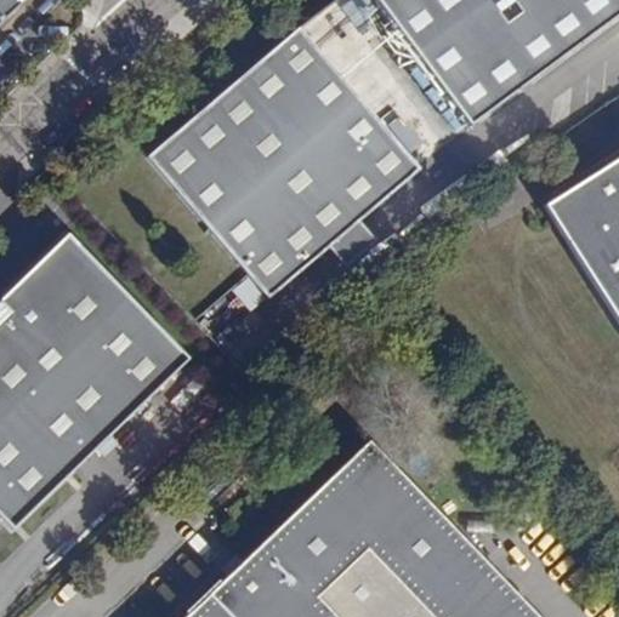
[(0,0),(0,20),(20,0),(0,0)]
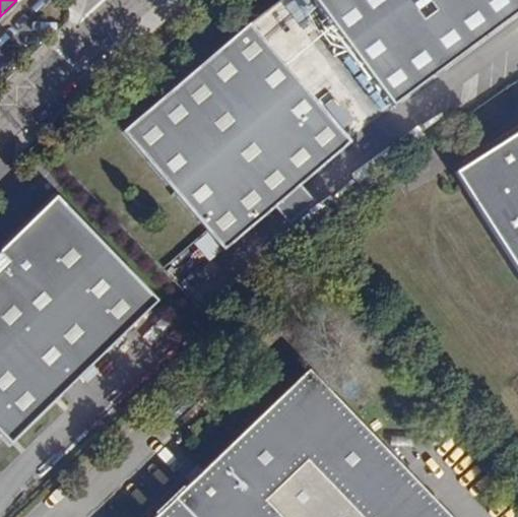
[(318,0),(396,105),(517,13),(517,0),(318,0)]
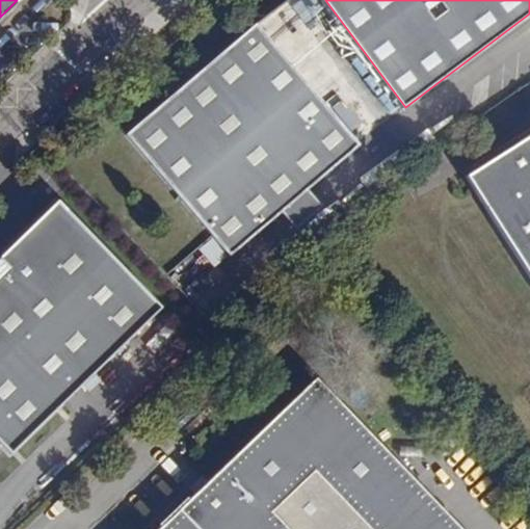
[(257,22),(127,132),(229,253),(359,142),(257,22)]
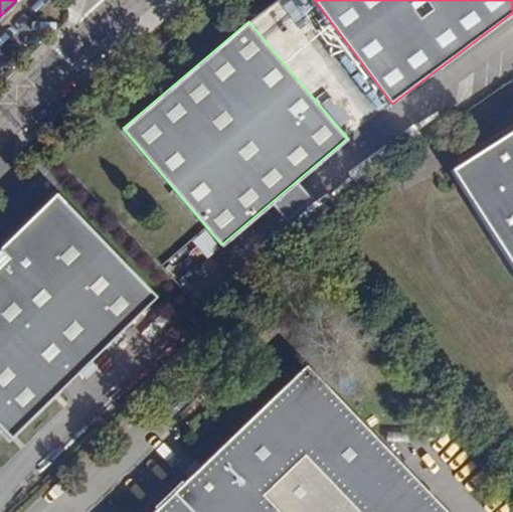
[(512,122),(450,163),(512,261),(512,122)]
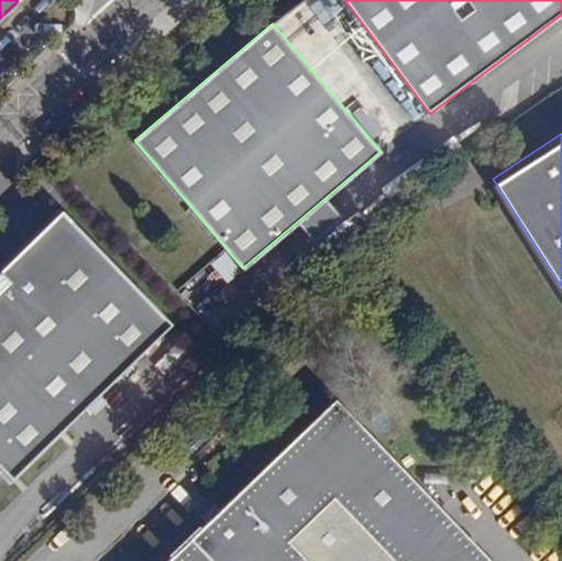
[(62,211),(0,270),(0,465),(12,478),(172,324),(62,211)]
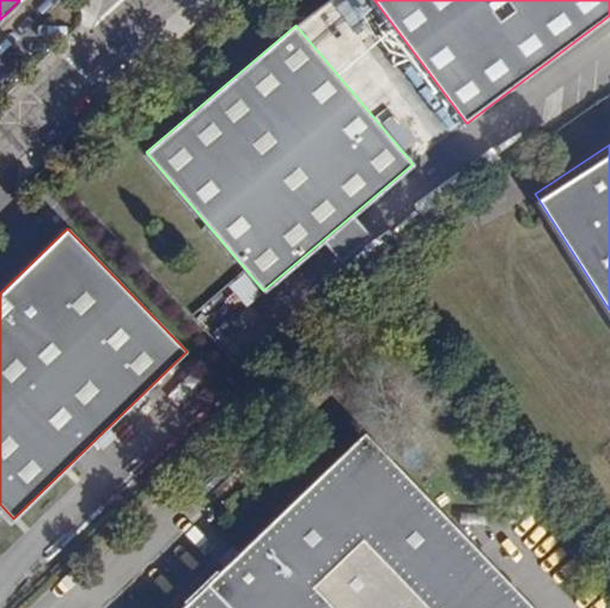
[(535,607),(365,431),(299,493),(178,607),(535,607)]
